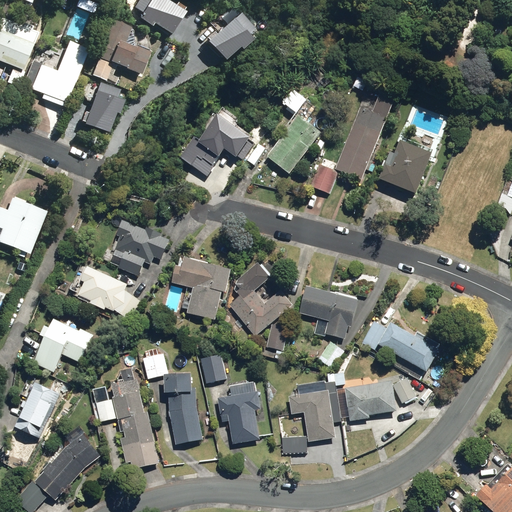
[(140,0),(136,8),(144,13),(142,18),(154,25),(156,22),(174,33),(187,11),(168,0),(140,0)]
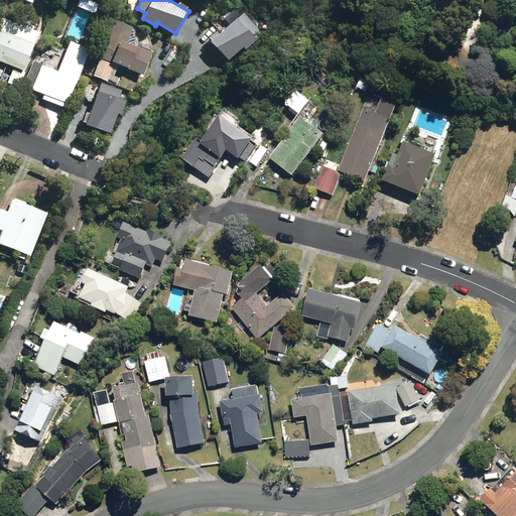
[(244,13),(213,41),(230,59),(244,46),(246,48),(256,38),(252,34),(258,28),(244,13)]
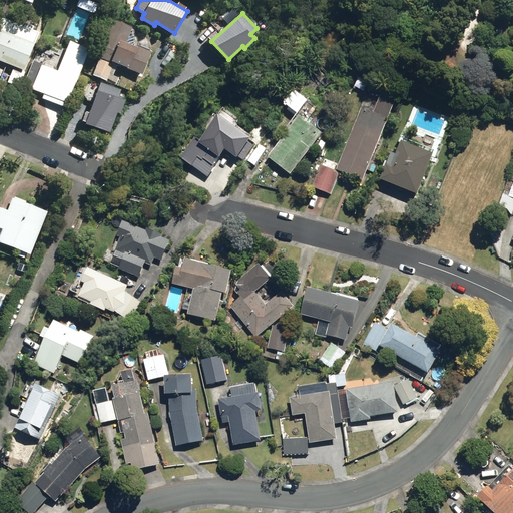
[(0,17),(0,16),(0,60),(24,71),(39,33),(0,17)]
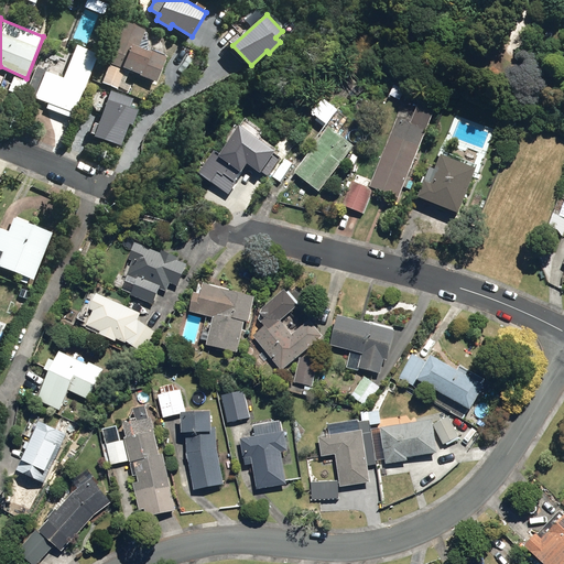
[(123,22),(108,62),(159,82),(169,55),(153,50),(152,52),(139,47),(145,30),(123,22)]
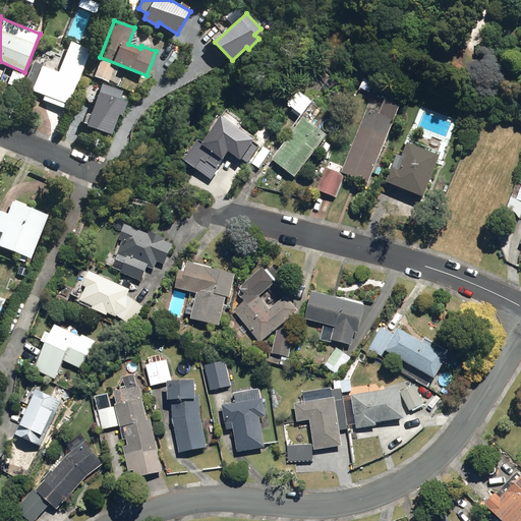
[(32,90),(65,103),(67,104),(88,53),(67,45),(56,73),(41,67),(32,90)]
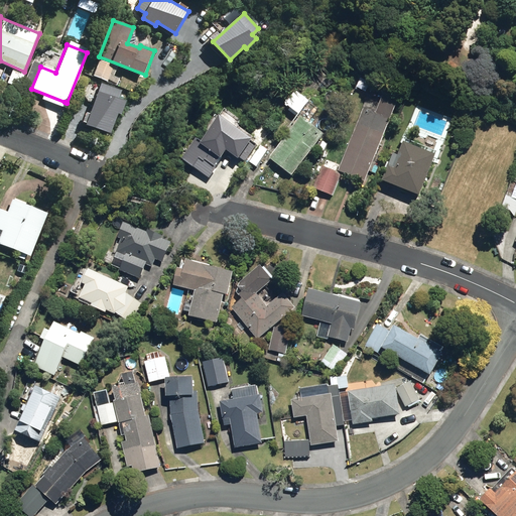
[(114,65),(100,59),(94,76),(108,81),(114,65)]
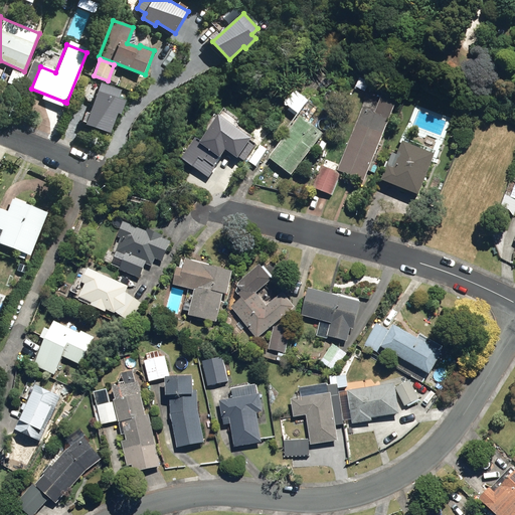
[(121,91),(102,83),(87,124),(111,133),(118,113),(121,114),(126,102),(118,99),(121,91)]
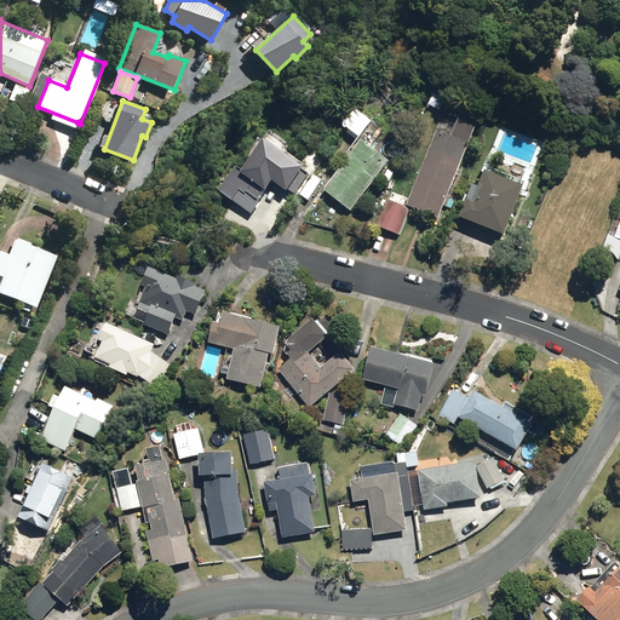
[(372,124),(359,112),(345,125),(359,137),(372,124)]
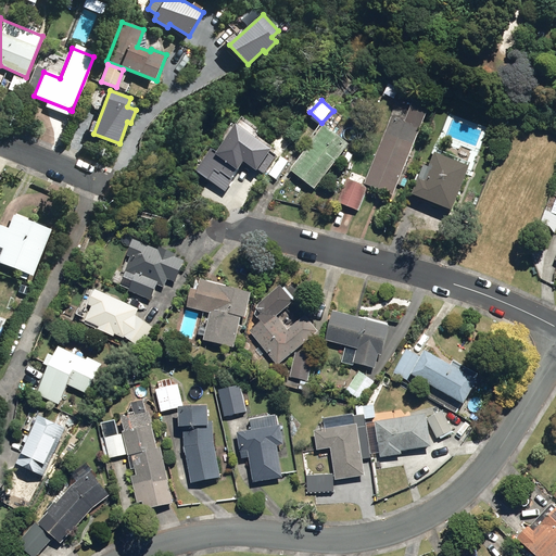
[(394,115),(364,182),(389,193),(429,111),(409,102),(401,118),(394,115)]
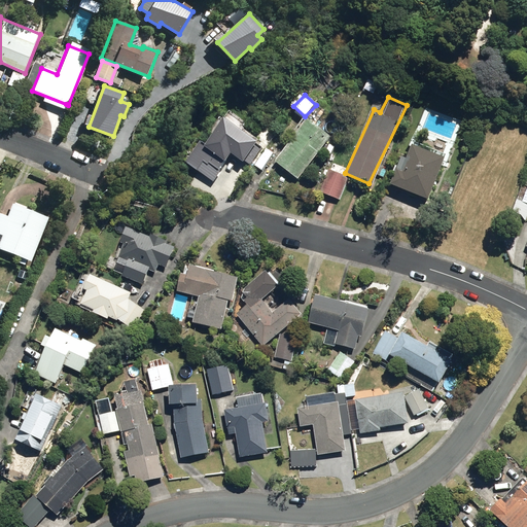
[(199,140),(185,162),(212,180),(231,152),(243,161),(257,140),(224,117),(206,144),(199,140)]
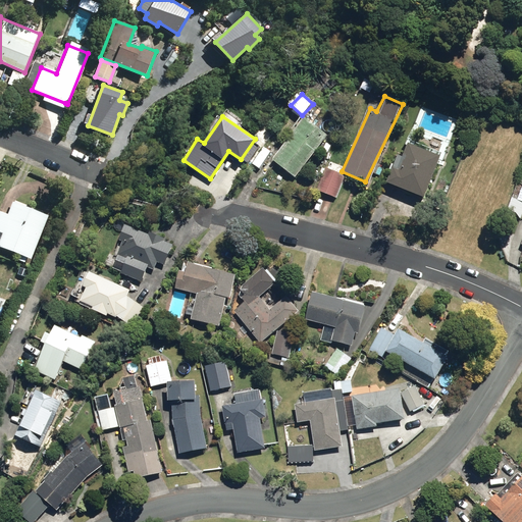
[(273,158),(295,175),(326,135),(305,117),(273,158)]
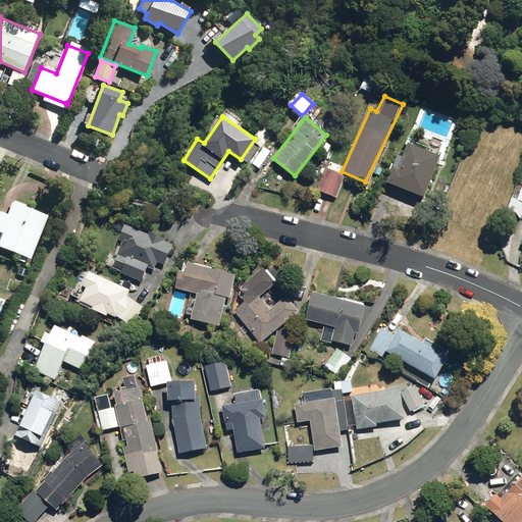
[(398,153),(386,181),(424,198),(439,157),(409,146),(405,155),(398,153)]
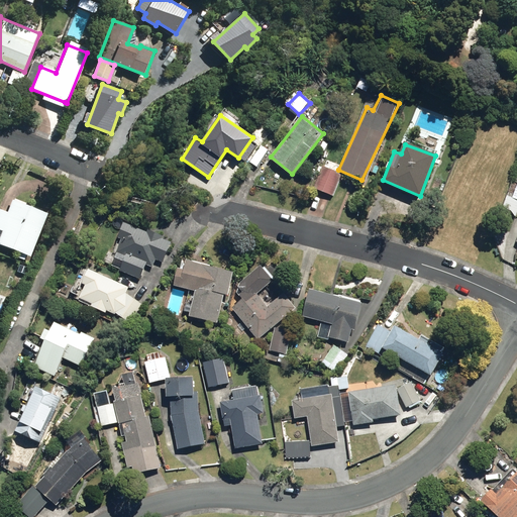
[(323,166),(313,187),(332,195),(342,174),(323,166)]
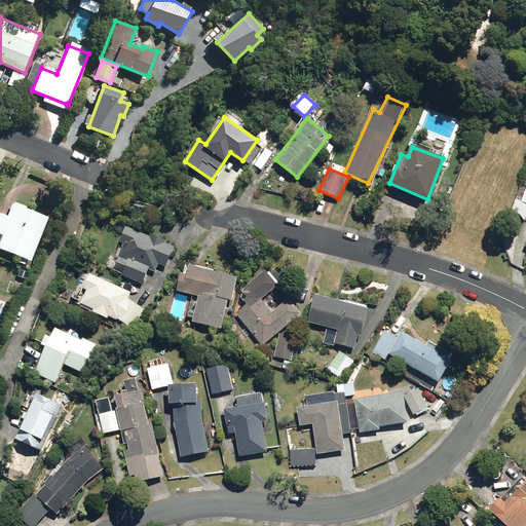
[(525,212),(525,183),(520,181),(515,199),(516,199),(512,210),(525,215),(525,212)]
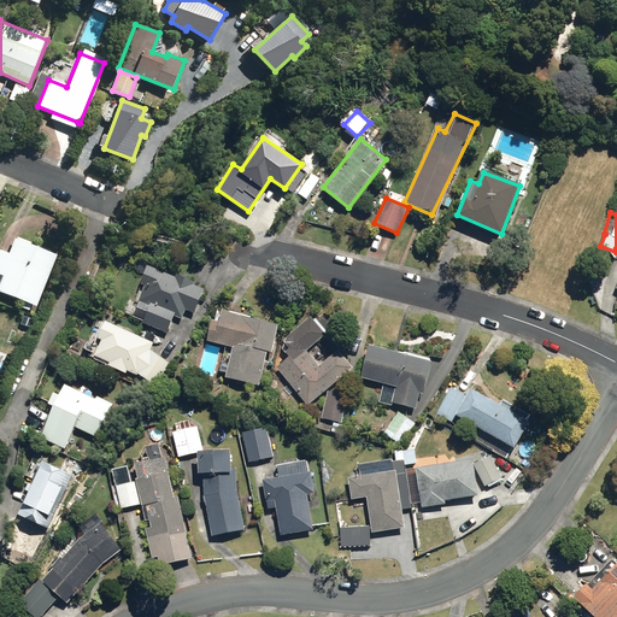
[(7,230),(0,246),(0,292),(31,307),(57,254),(7,230)]
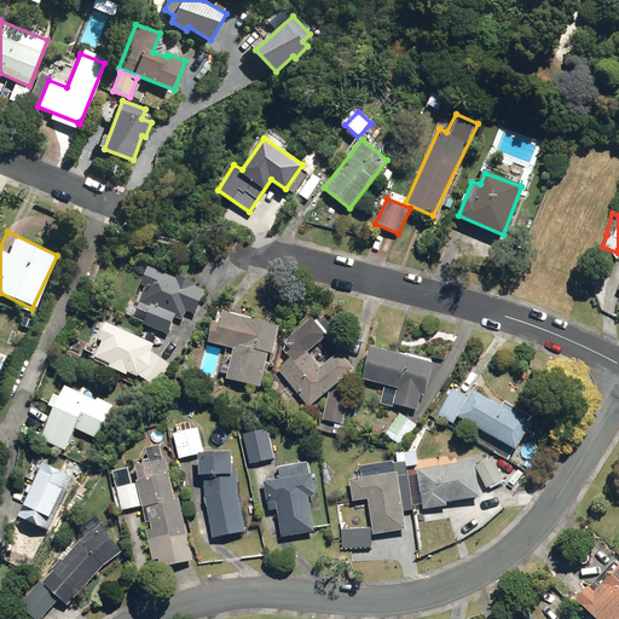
[(138,302),(133,318),(168,331),(173,317),(186,320),(189,314),(196,317),(207,288),(145,266),(139,284),(144,287),(138,302)]
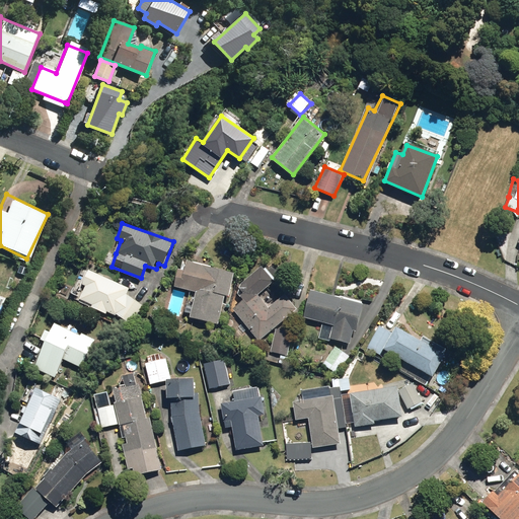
[(233,273),(187,261),(184,271),(178,269),(173,286),(197,292),(191,316),(218,323),(225,295),(227,295),(233,273)]
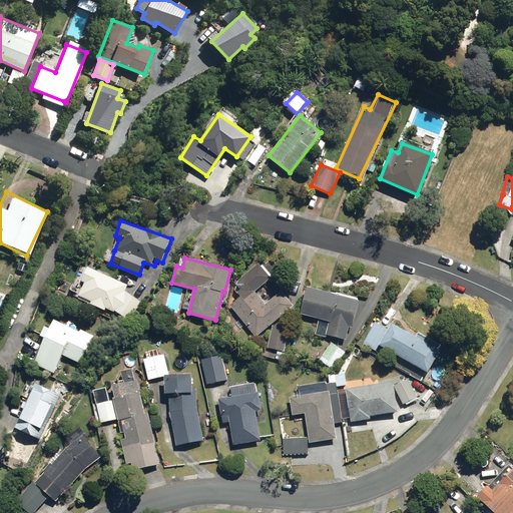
[(283,292),(265,306),(253,292),(270,278),(259,264),(233,285),(241,295),(229,305),(255,337),(294,306),(283,292)]
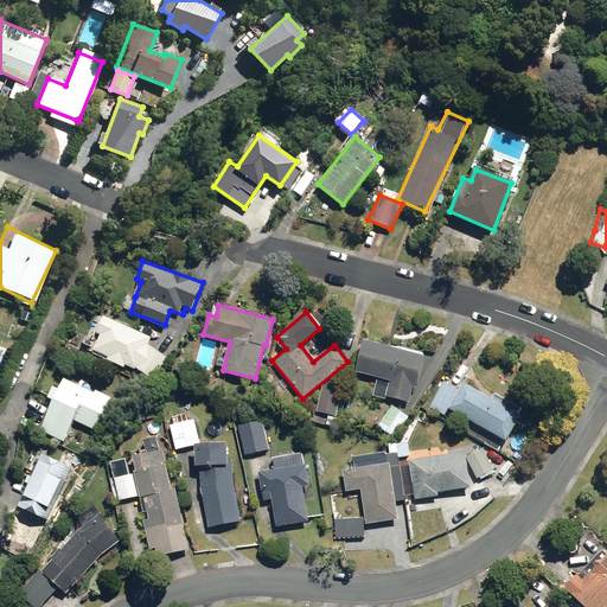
[(97,350),(153,376),(168,344),(110,317),(103,313),(95,331),(104,336),(97,350)]
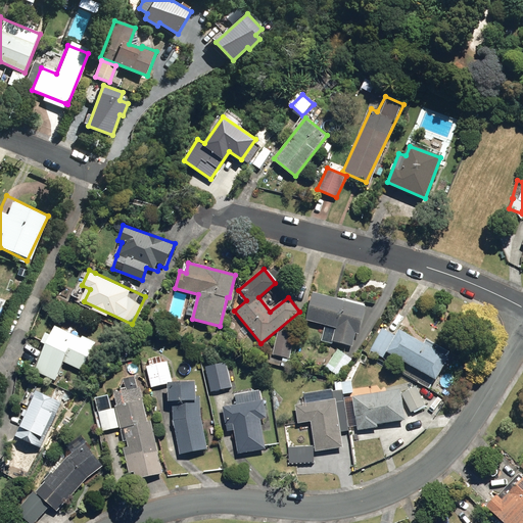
[(333,341),(354,345),(362,308),(314,298),(308,321),(335,327),(333,341)]
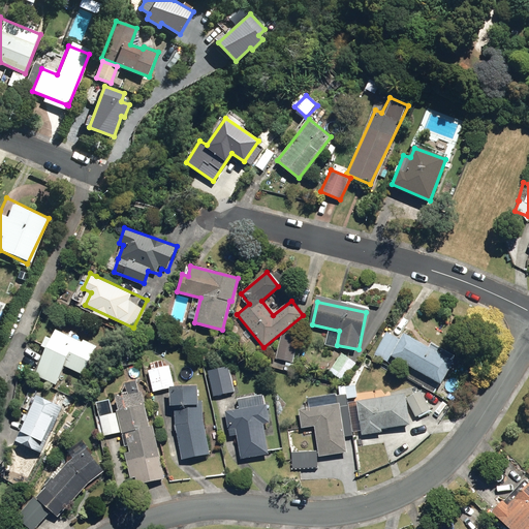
[(58,328),(37,374),(59,384),(67,367),(84,374),(97,345),(58,328)]
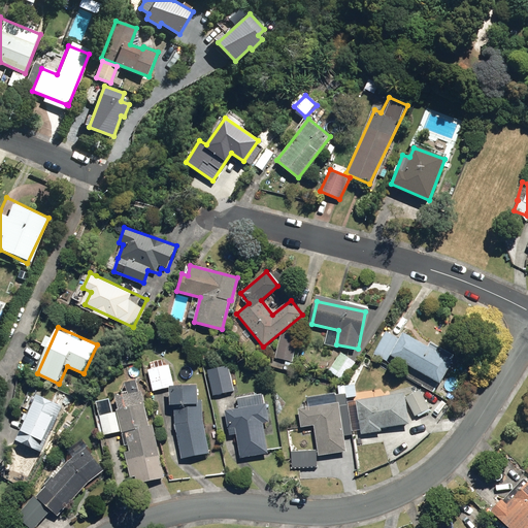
[(383,360),(388,352),(436,382),(450,361),(402,332),(398,337),(389,331),(373,353),(383,360)]
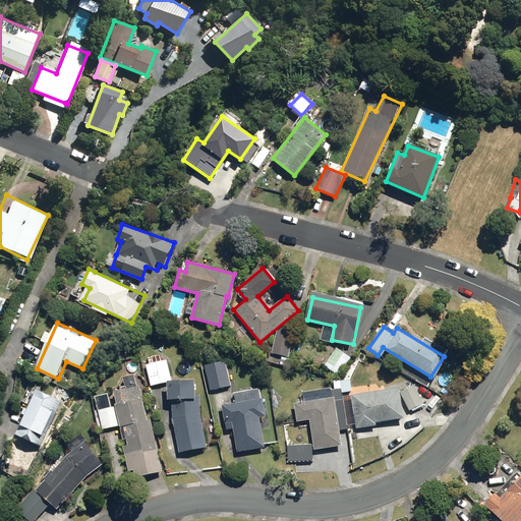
[(278,330),(273,352),(287,356),(292,334),(278,330)]
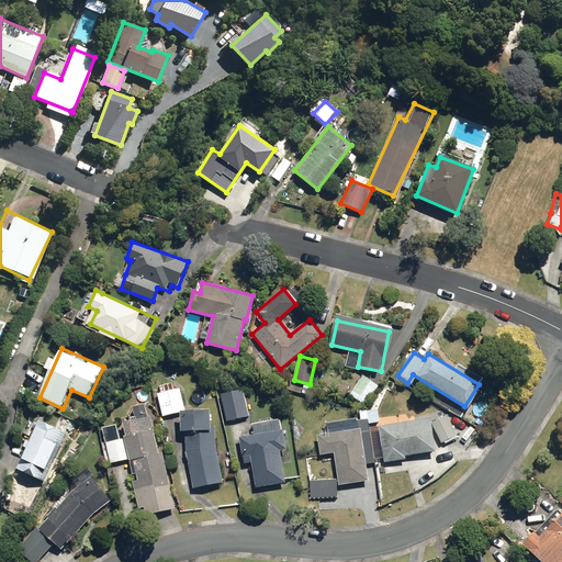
[(375,386),(363,377),(351,392),(363,402),(375,386)]
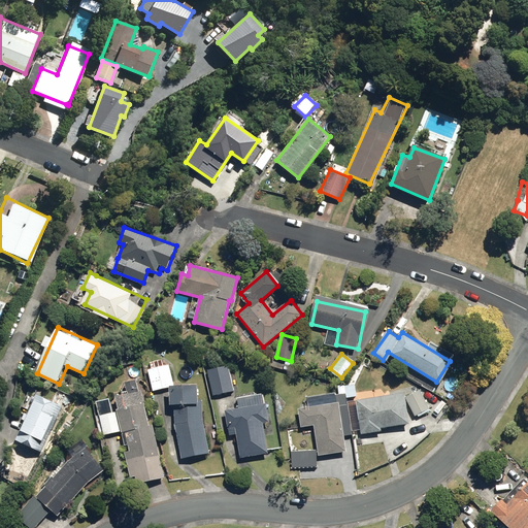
[(151,369),(155,389),(175,385),(172,365),(151,369)]
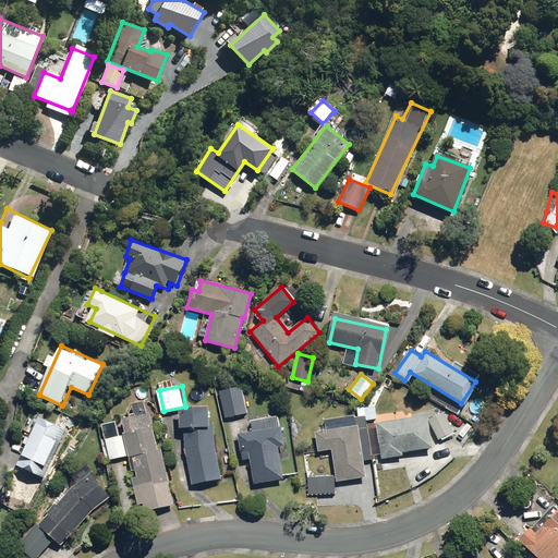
[(222,389),(225,416),(247,414),(245,387),(222,389)]
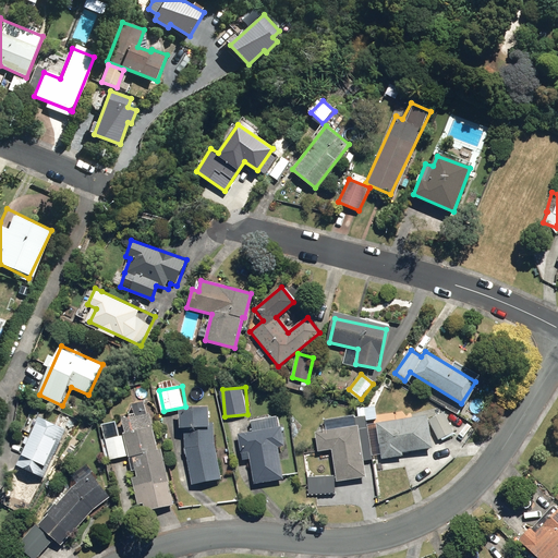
[(182,451),(187,483),(222,480),(214,445),(208,407),(176,409),(177,426),(184,426),(184,428),(182,451)]
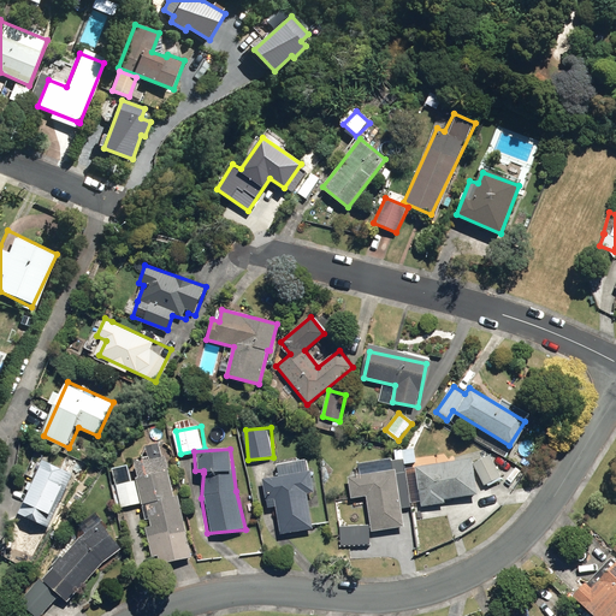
[(491,456),(474,465),(484,485),(501,478),(491,456)]
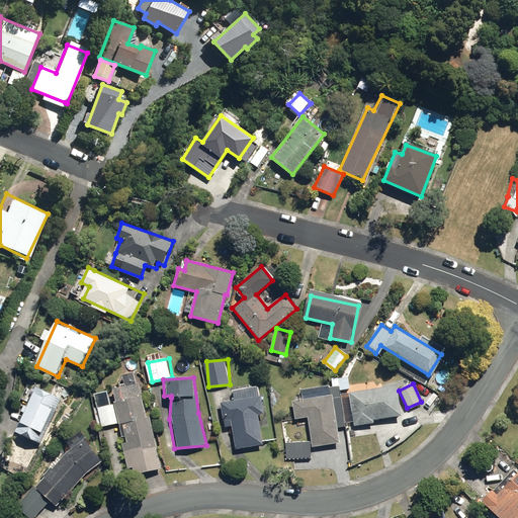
[(135,477),(161,469),(140,384),(119,390),(110,392),(96,394),(102,429),(121,426),(135,477)]
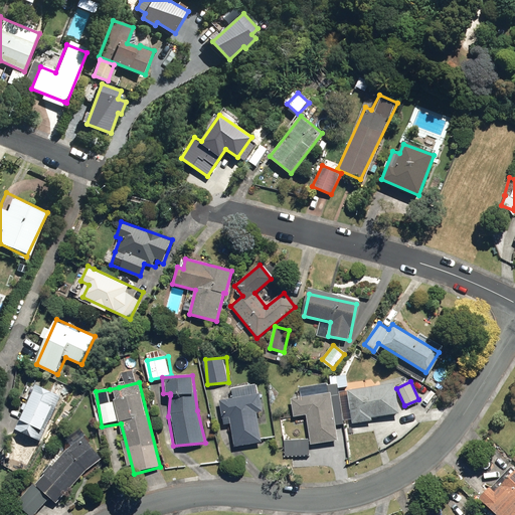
[(343,423),(336,382),(299,389),(300,398),(291,399),(294,416),(307,414),(312,445),(337,441),(334,424),(343,423)]
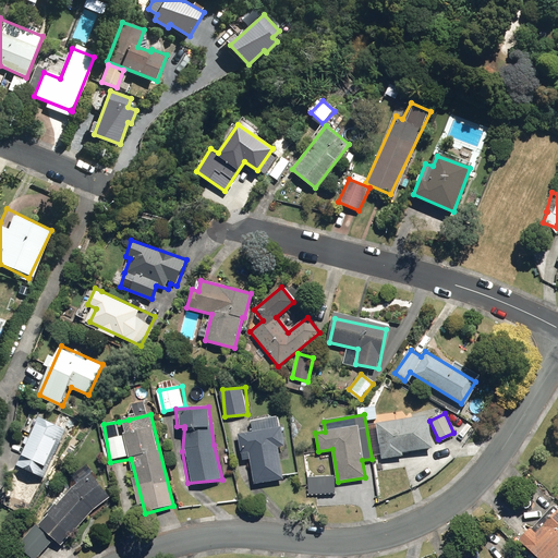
[(427,414),(377,423),(383,458),(402,455),(401,452),(432,447),(427,414)]
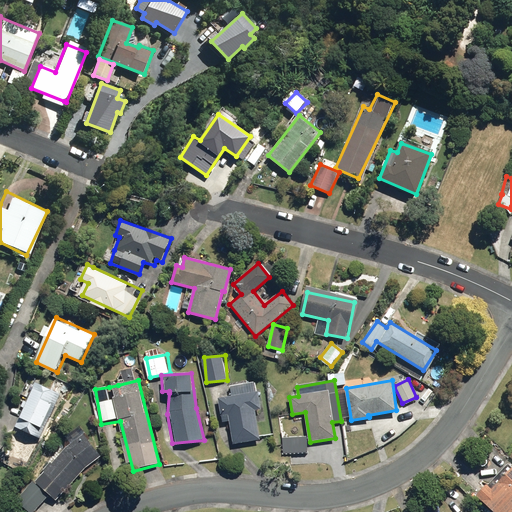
[(34,387),(14,427),(39,439),(59,399),(34,387)]
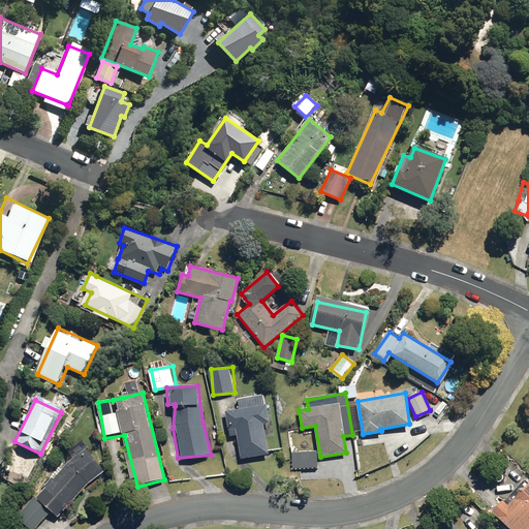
[(227,436),(236,434),(240,459),(268,456),(262,423),(269,423),(266,405),(224,411),(227,436)]
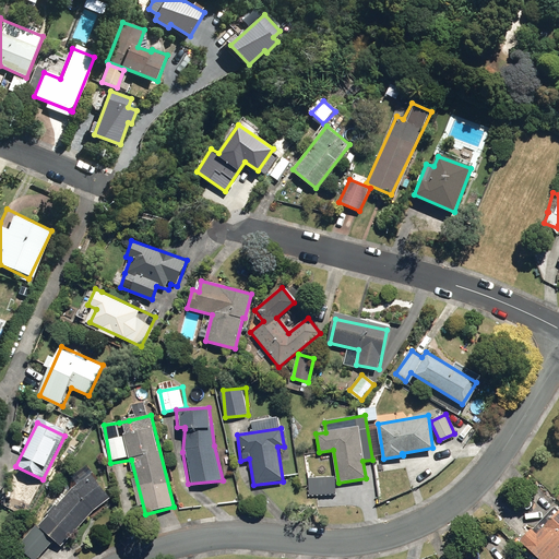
[(108,496),(91,477),(71,494),(19,549),(27,558),(42,558),(90,510),(108,496)]
